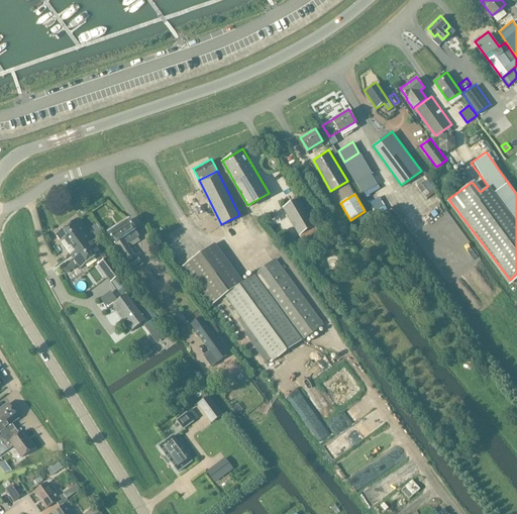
[(303,240),(307,238),(319,231),(299,198),(284,207),(300,235),(303,240)]
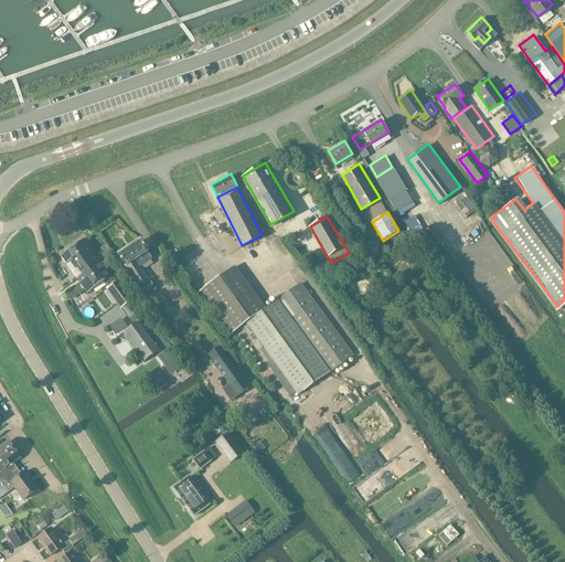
[(82,273),(100,260),(84,237),(61,254),(66,263),(72,258),(82,273)]
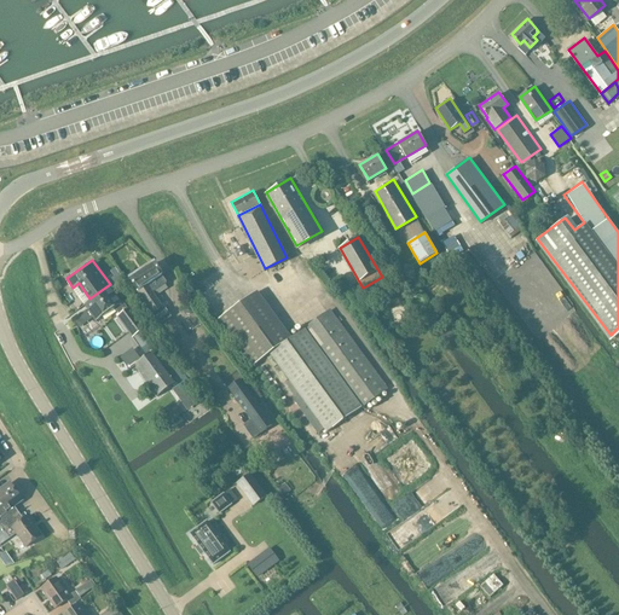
[(152,290),(166,280),(154,261),(129,277),(152,311),(162,305),(152,290)]
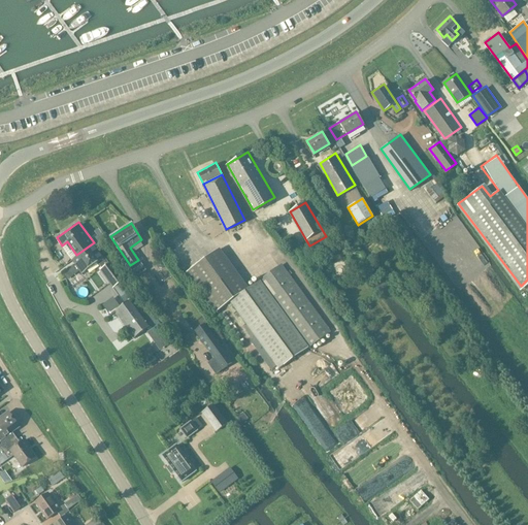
[(74,257),(72,259),(75,263),(79,269),(81,272),(98,261),(102,267),(109,262),(104,256),(103,257),(94,242),(76,255),(74,257)]
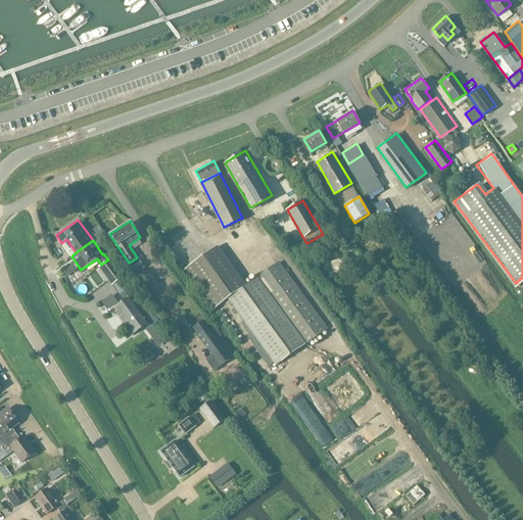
[(217,245),(184,269),(212,309),(227,298),(246,285),(217,245)]
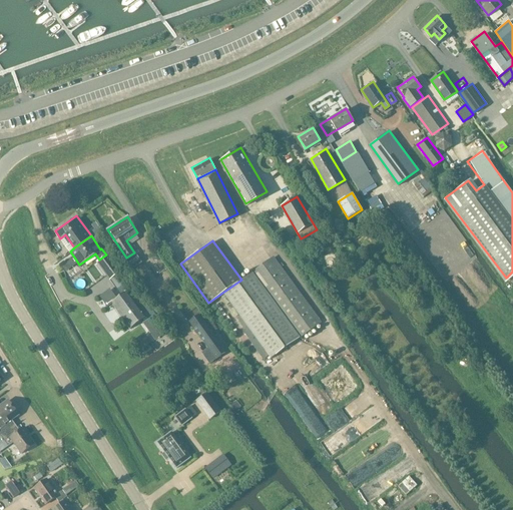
[(98,261),(110,278),(119,271),(107,253),(106,255),(99,260),(98,261)]
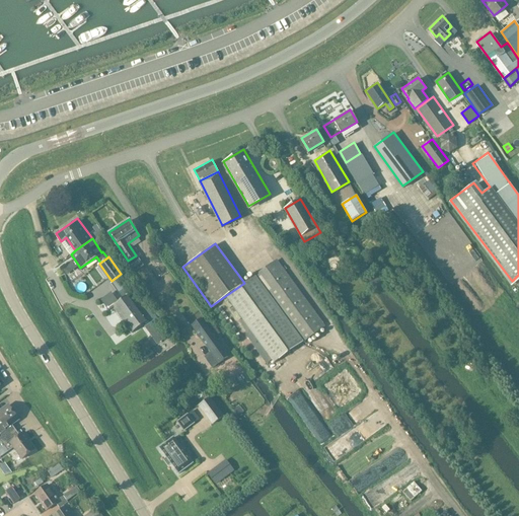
[(254,275),(301,338),(303,340),(324,323),(277,259),(254,275)]
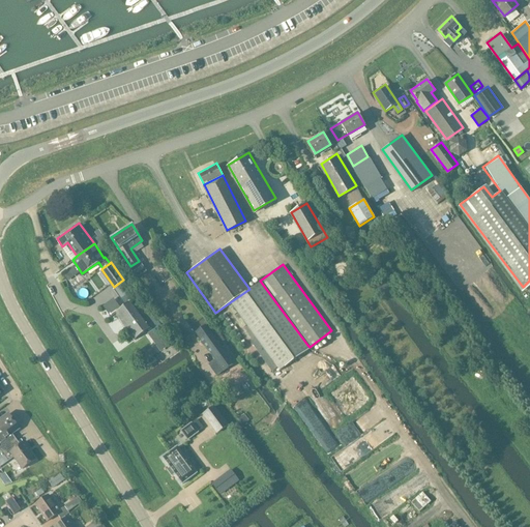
[(123,280),(114,287),(125,303),(121,306),(116,310),(136,338),(151,325),(139,306),(143,303),(123,280)]
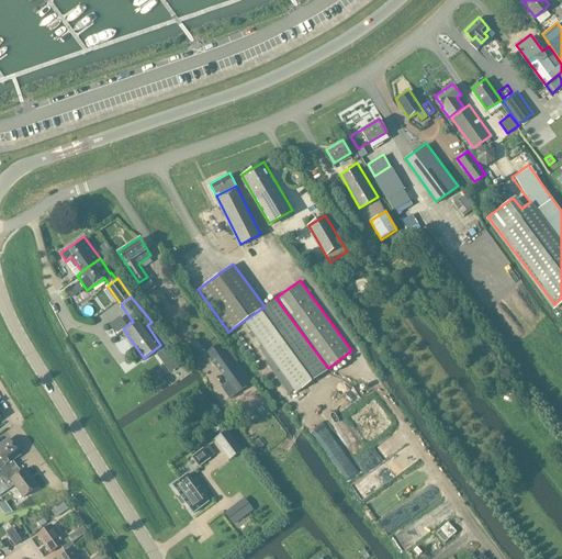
[(276,299),(265,306),(244,321),(277,366),(296,392),(327,369),(276,299)]
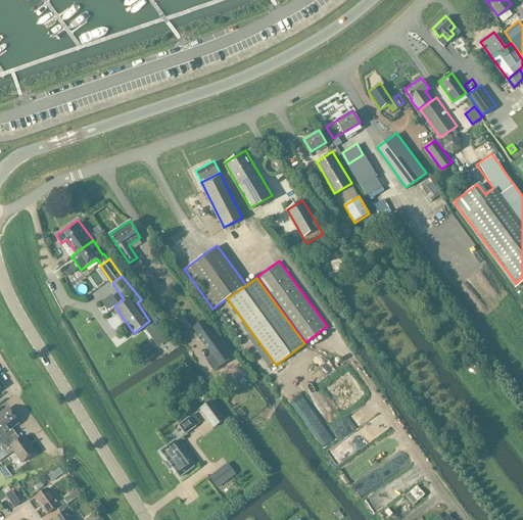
[(366,319),(361,323),(366,330),(372,326),(366,319)]
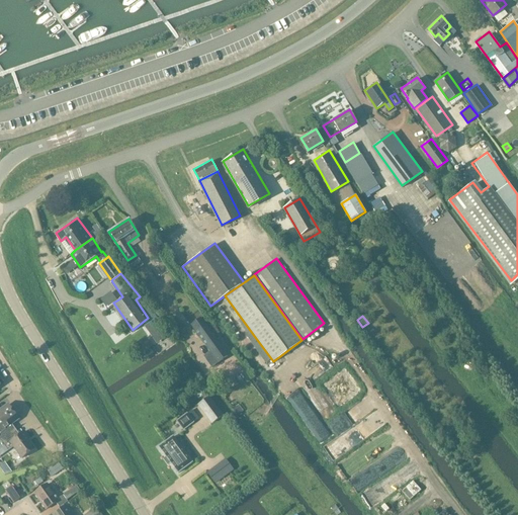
[(200,317),(192,324),(201,337),(209,350),(203,354),(211,365),(227,354),(213,335),(200,317)]
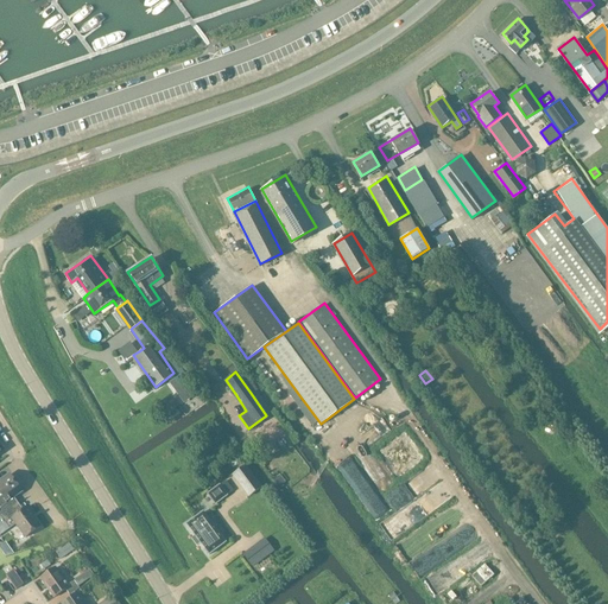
[(183,374),(171,381),(177,392),(189,383),(183,374)]
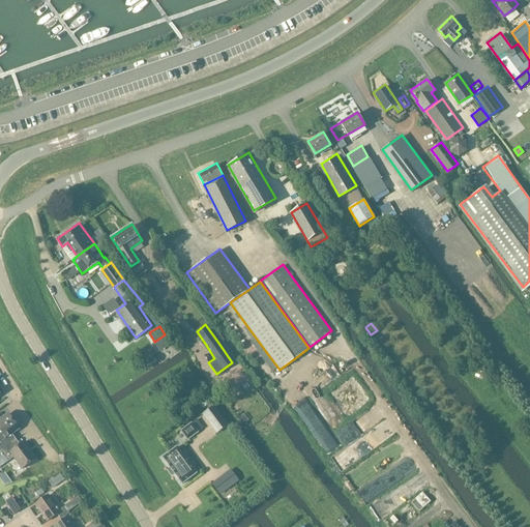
[(146,358),(155,351),(149,342),(139,349),(145,358),(146,358)]
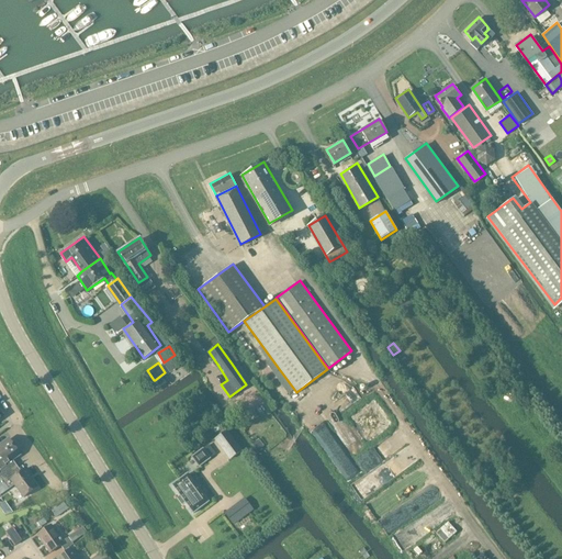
[(231,456),(240,449),(226,429),(216,436),(231,456)]
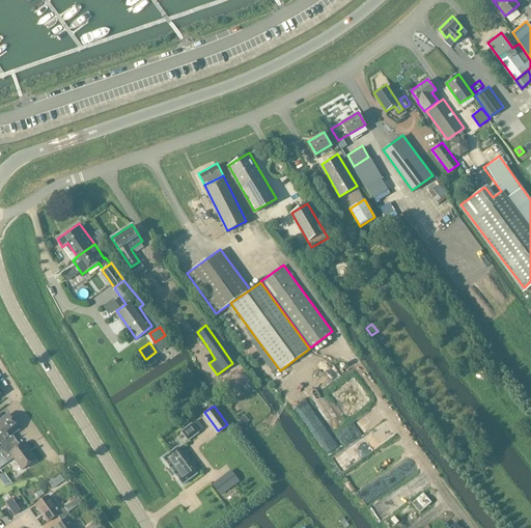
[(0,449),(14,441),(9,435),(19,427),(8,413),(0,418),(0,449)]
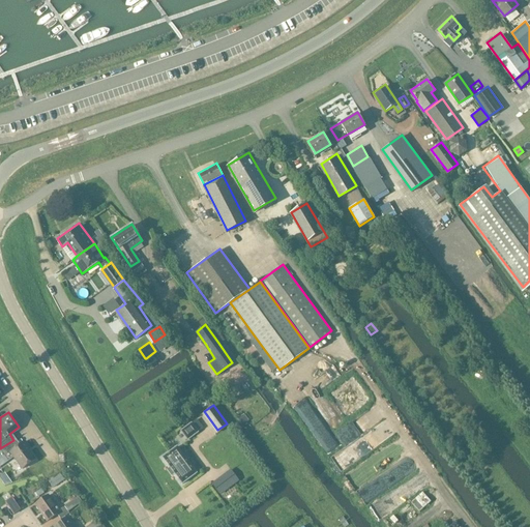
[(180,429),(187,437),(199,429),(192,419),(180,429)]
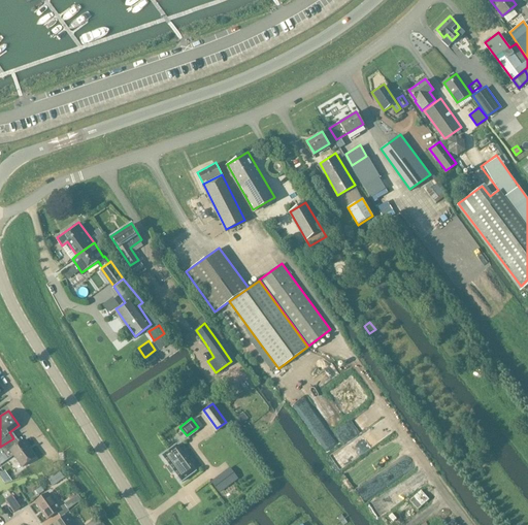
[(15,436),(13,438),(0,447),(7,457),(13,453),(23,465),(35,456),(28,446),(30,445),(25,438),(20,441),(15,436)]
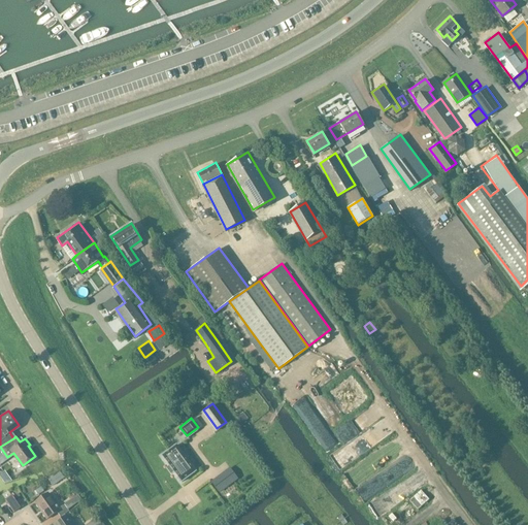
[(176,443),(162,453),(182,480),(196,469),(176,443)]
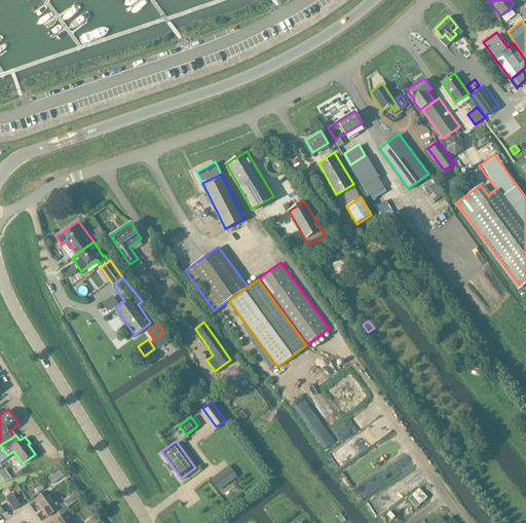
[(60,469),(54,472),(59,478),(64,474),(60,469)]
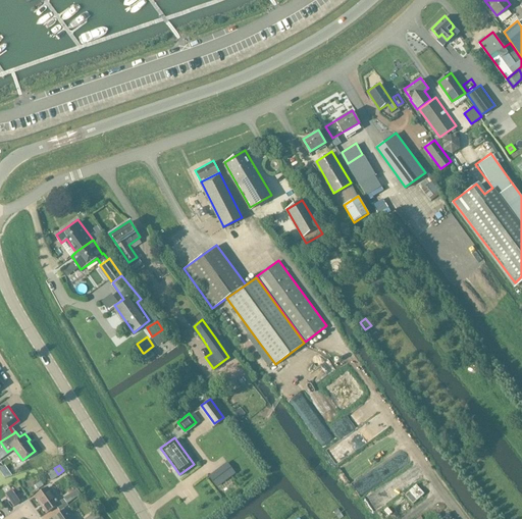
[(46,511),(59,502),(48,485),(35,495),(46,511)]
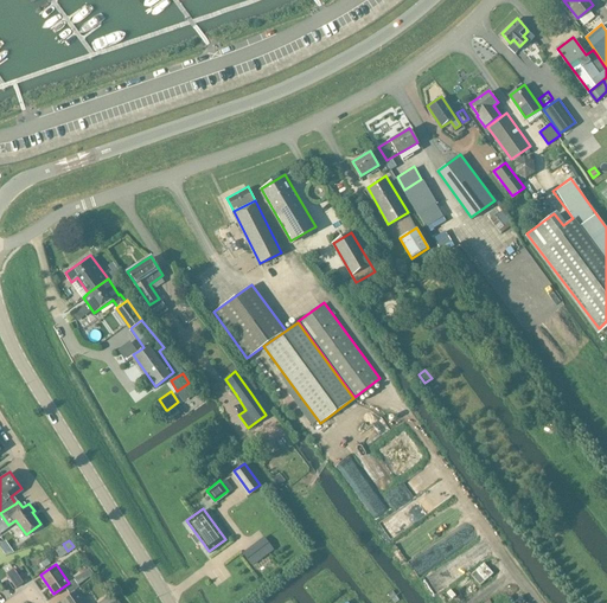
[(78,583),(94,571),(90,566),(75,577),(78,583)]
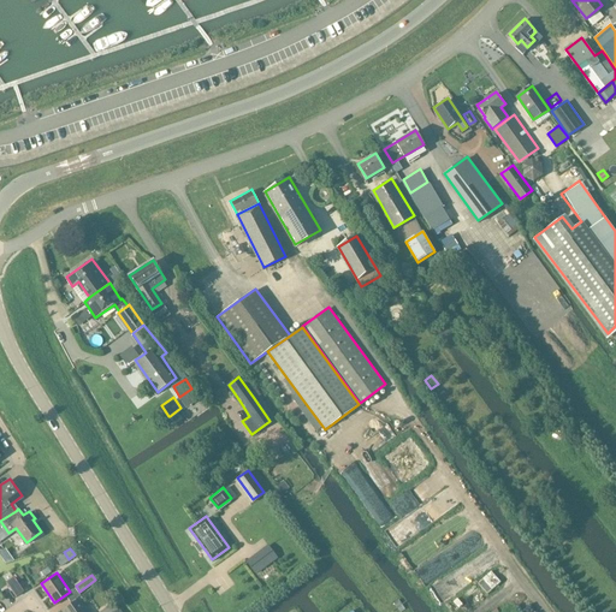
[(15,576),(7,581),(17,594),(23,589),(15,576)]
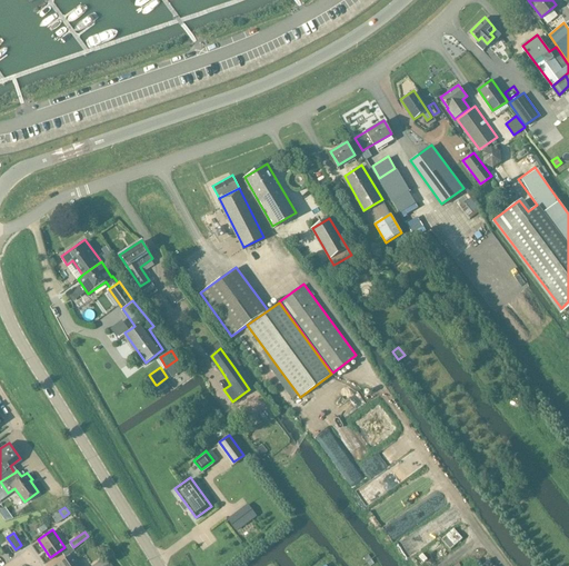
[(60,565),(81,565),(73,553),(58,563),(60,565)]
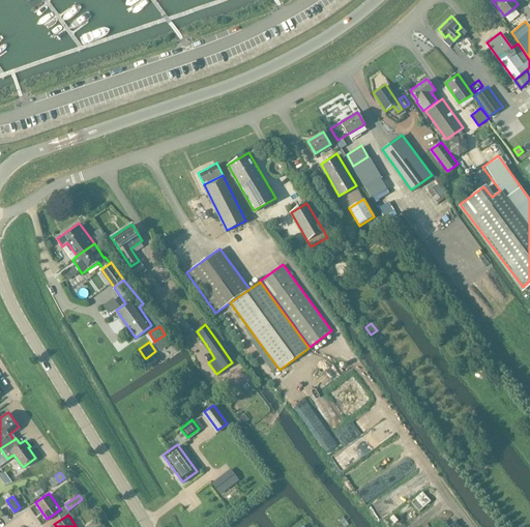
[(95,526),(101,523),(97,518),(83,526),(95,526)]
